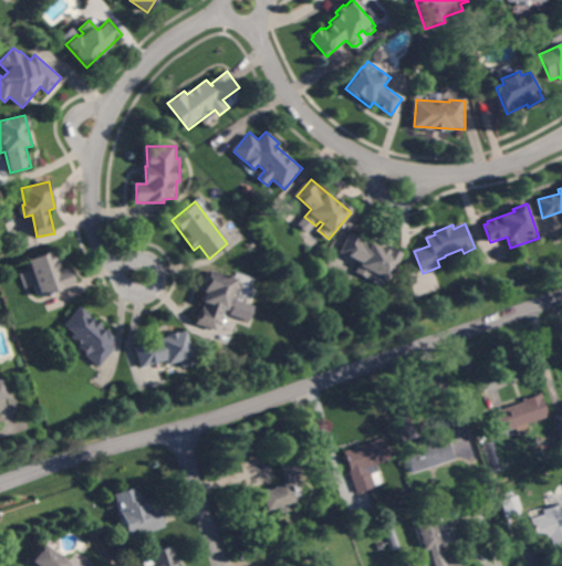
[(387,286),(357,273),(362,262),(343,253),(352,232),(401,253),(387,286)]
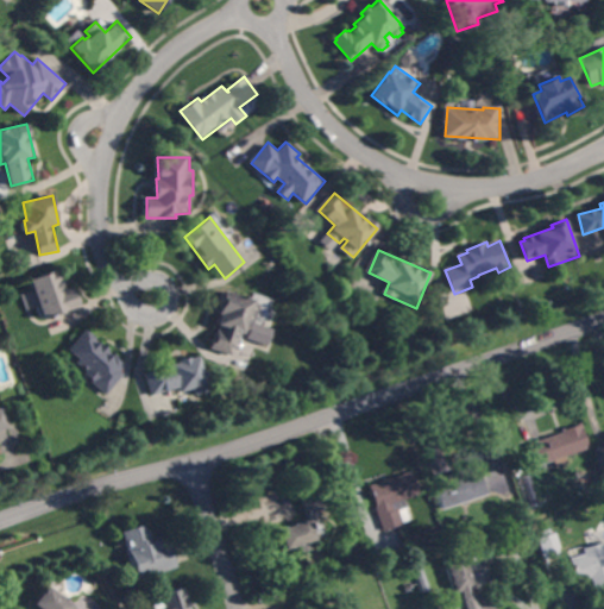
[(68,290),(76,287),(83,306),(46,320),(32,280),(60,270),(68,290)]
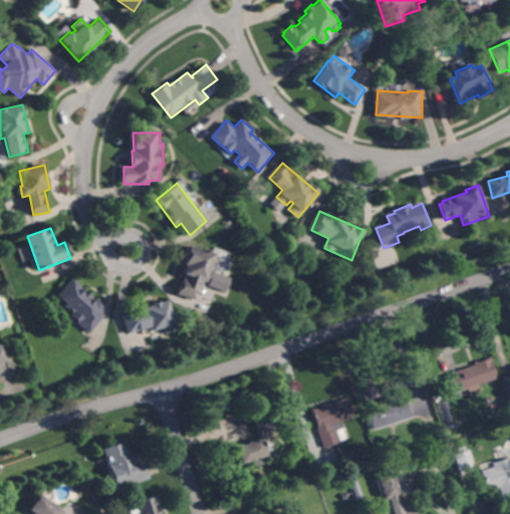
[(214,283),(205,280),(198,301),(179,294),(189,266),(184,264),(191,245),(223,257),(214,283)]
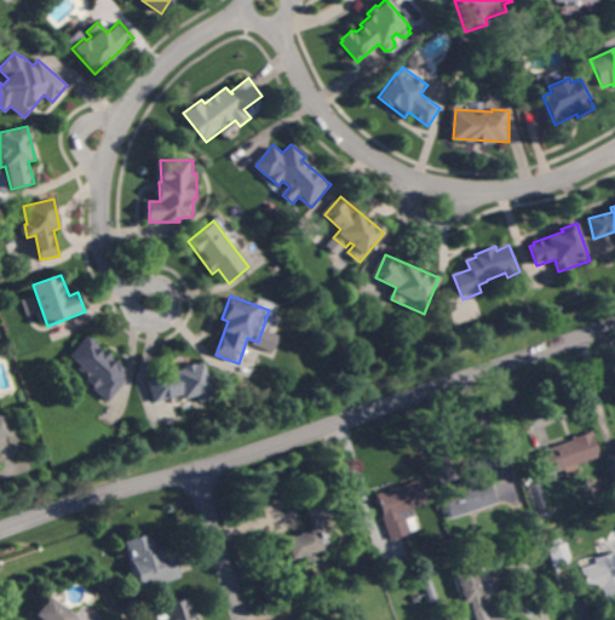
[(119,361),(120,360),(130,368),(127,372),(128,373),(126,378),(130,380),(111,402),(92,386),(96,382),(81,369),(82,367),(73,359),(91,336),(102,344),(99,345),(119,361)]
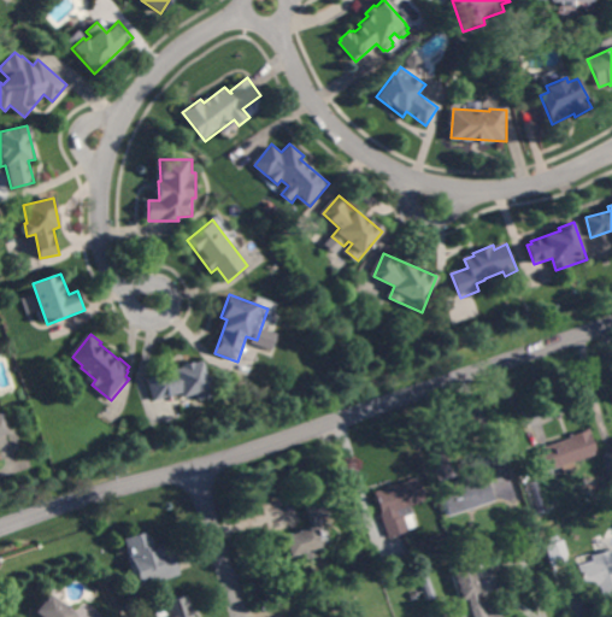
[(216,397),(201,400),(199,393),(184,398),(182,392),(156,401),(148,380),(204,360),(216,397)]
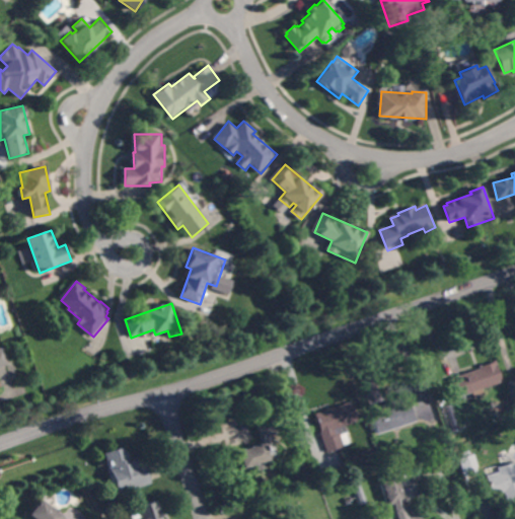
[(0,368),(0,349),(6,347),(12,364),(0,368)]
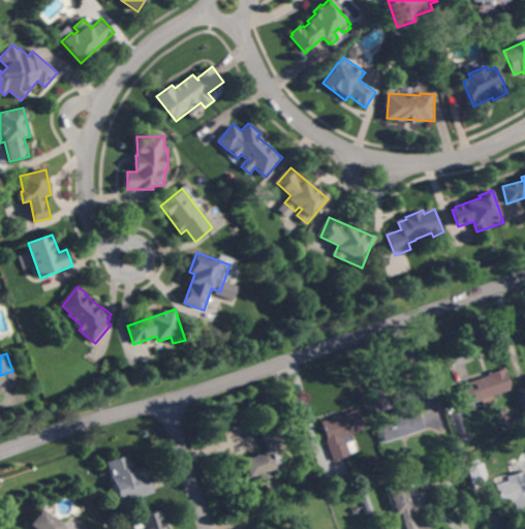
[(496,401),(486,405),(485,400),(468,406),(461,386),(492,376),(491,373),(506,368),(515,390),(495,397),(496,401)]
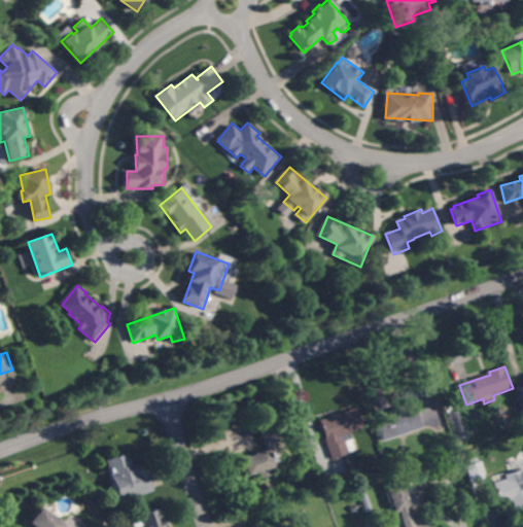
[(374,384),(381,406),(402,398),(394,378),(374,384)]
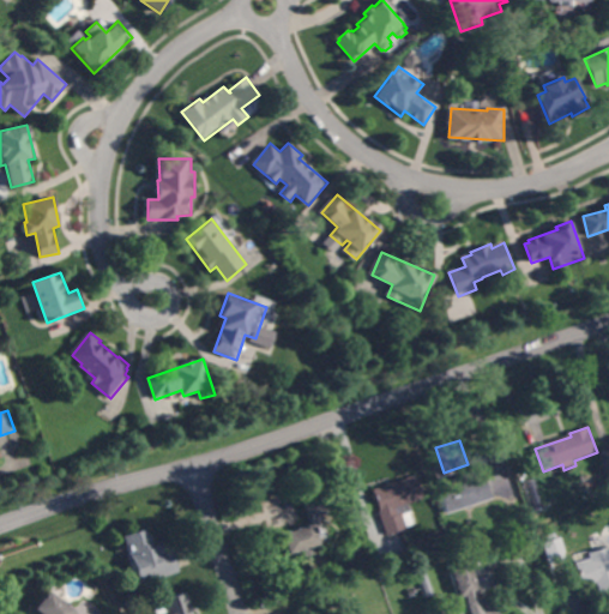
[(477,480),(487,477),(493,499),(448,513),(441,489),(447,487),(446,482),(475,473),(477,480)]
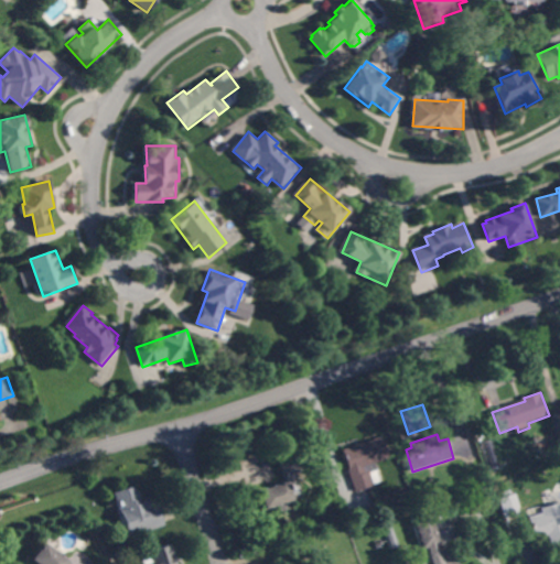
[(358,491),(344,449),(384,436),(391,458),(377,463),(384,480),(375,484),(375,485),(358,491)]
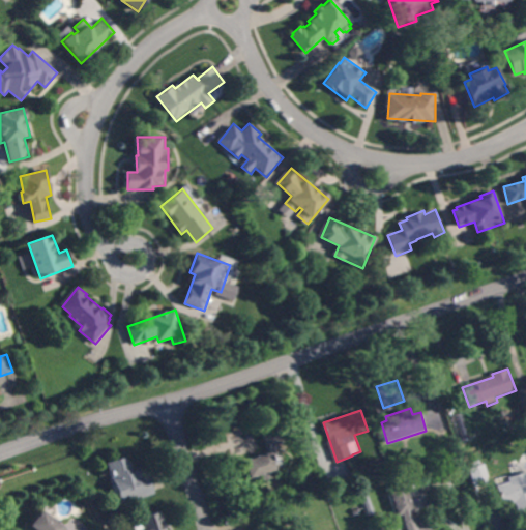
[(251,478),(245,462),(270,453),(264,433),(281,427),(286,443),(281,444),(288,466),(251,478)]
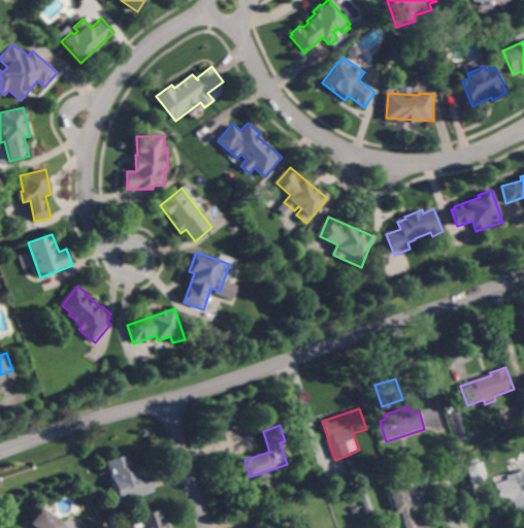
[(133,471),(142,468),(144,475),(152,473),(157,491),(122,502),(108,461),(128,455),(133,471)]
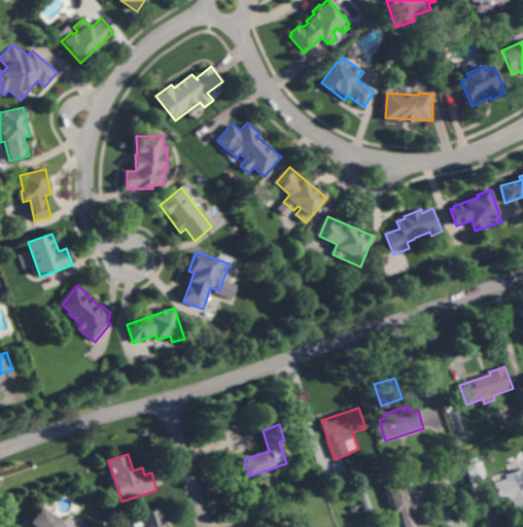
[(474,484),(468,465),(484,461),(489,480),(474,484)]
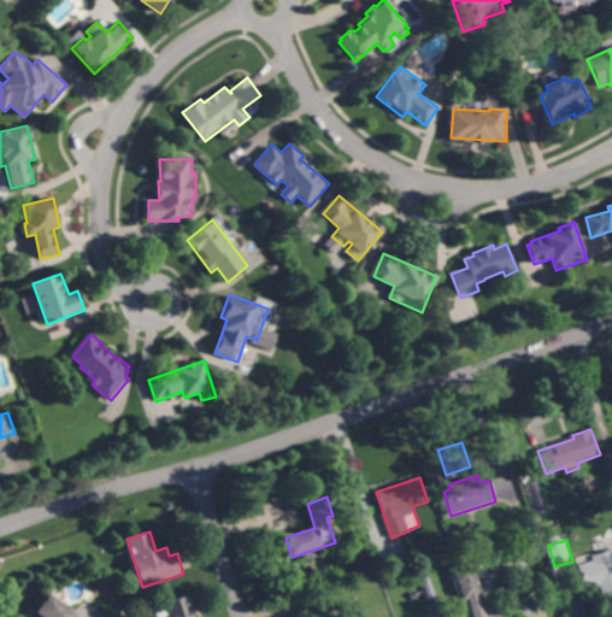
[(611,603),(607,604),(601,585),(587,589),(580,565),(595,562),(593,556),(611,551),(611,603)]
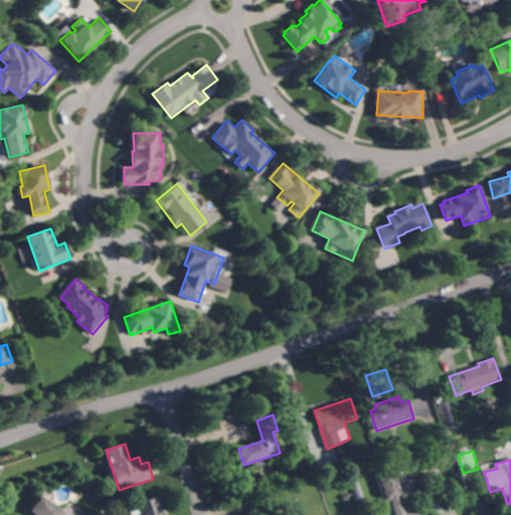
[(402,502),(411,499),(415,511),(418,510),(419,514),(395,514),(391,500),(388,501),(379,474),(394,469),(402,495),(400,496),(402,502)]
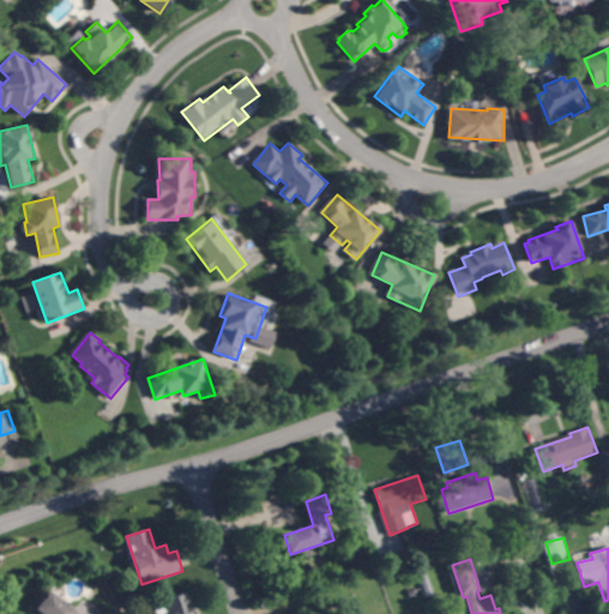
[(412,597),(410,589),(416,587),(420,595),(412,597)]
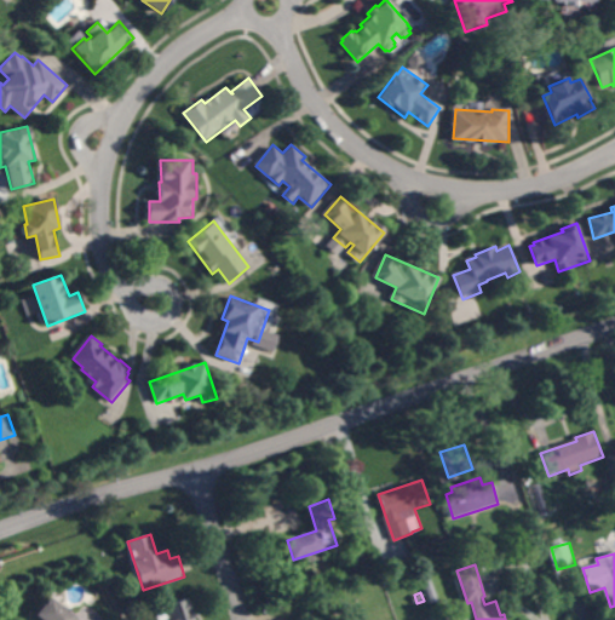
[(46,619),(39,614),(52,597),(81,619),(46,619)]
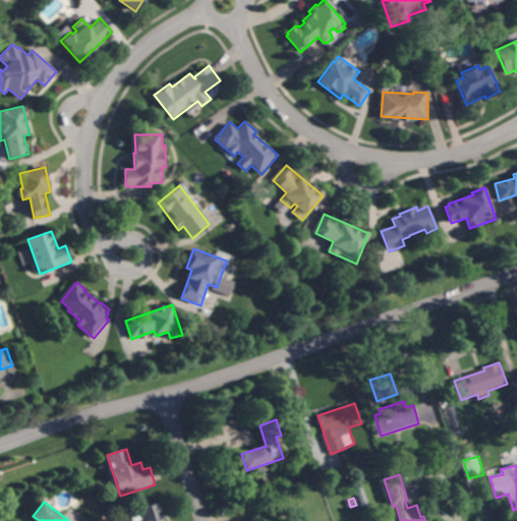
[(142,520),(139,510),(161,503),(166,520),(142,520)]
